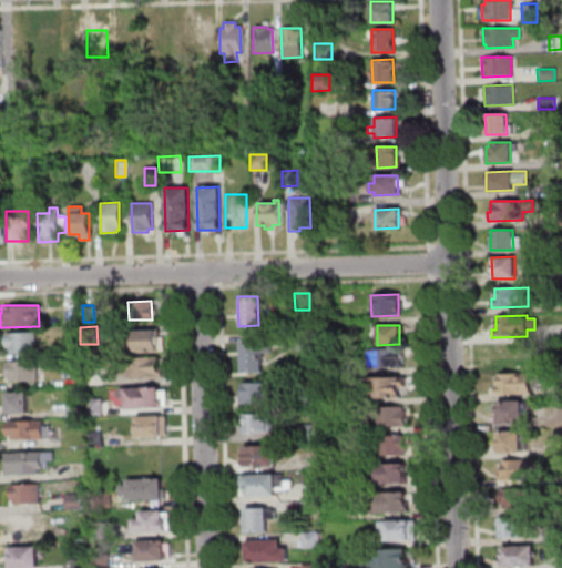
[(156,351),(133,351),(133,332),(156,331),(156,351)]
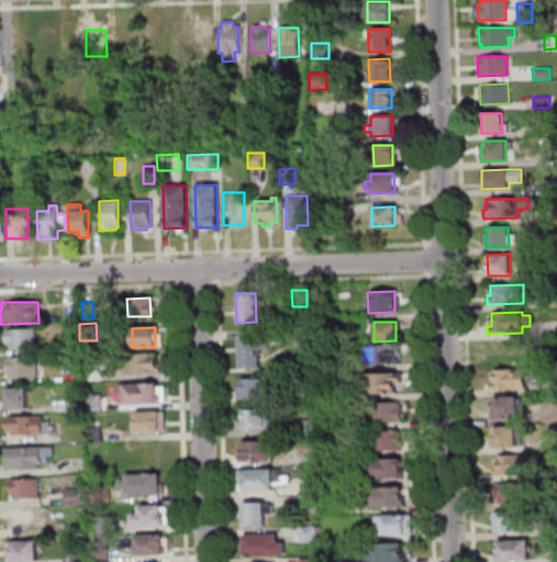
[(3,329),(32,329),(33,348),(4,349),(3,329)]
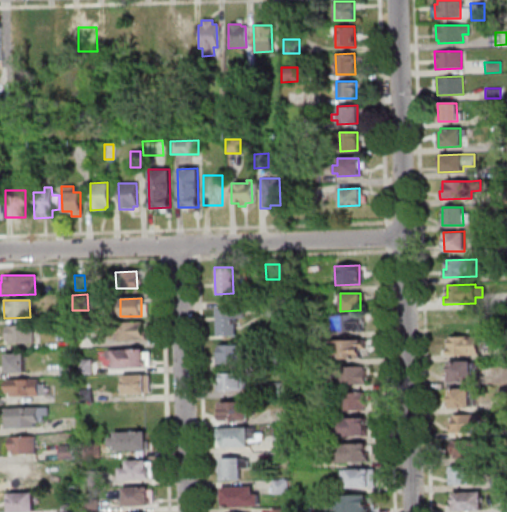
[(215,309),(234,308),(235,336),(216,336),(215,309)]
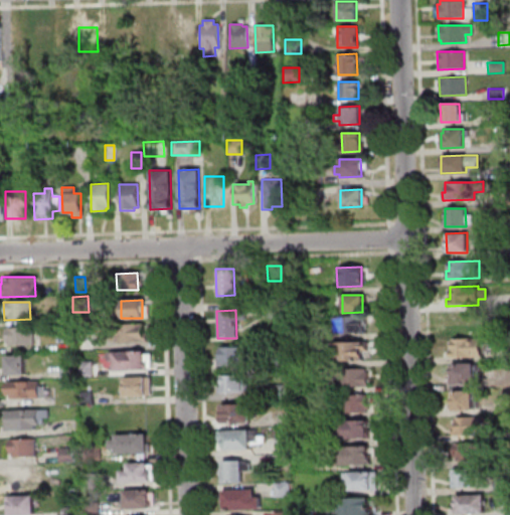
[(364,334),(334,335),(333,318),(364,317),(364,334)]
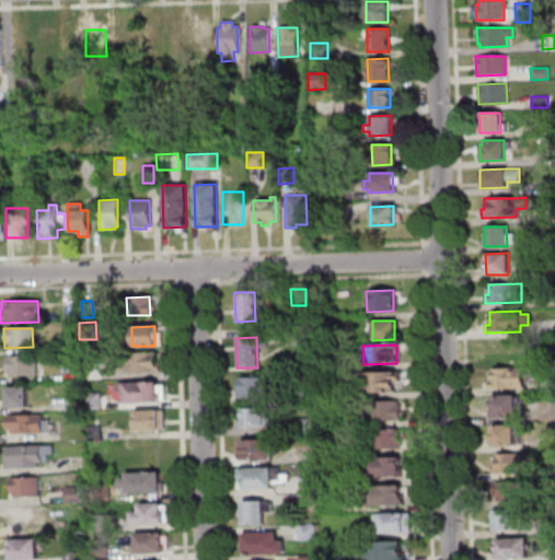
[(123,372),(123,353),(159,352),(159,371),(123,372)]
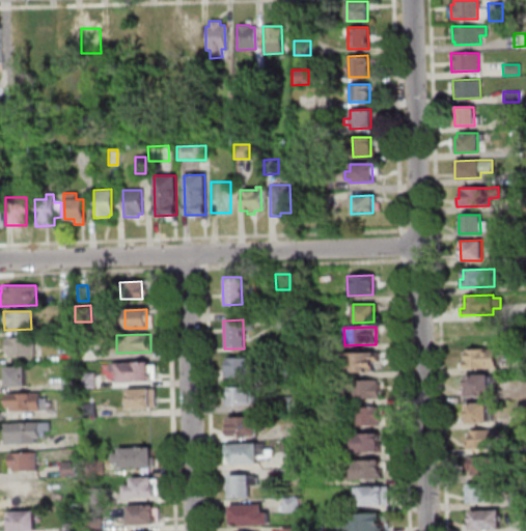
[(32,338),(33,357),(5,358),(4,338),(32,338)]
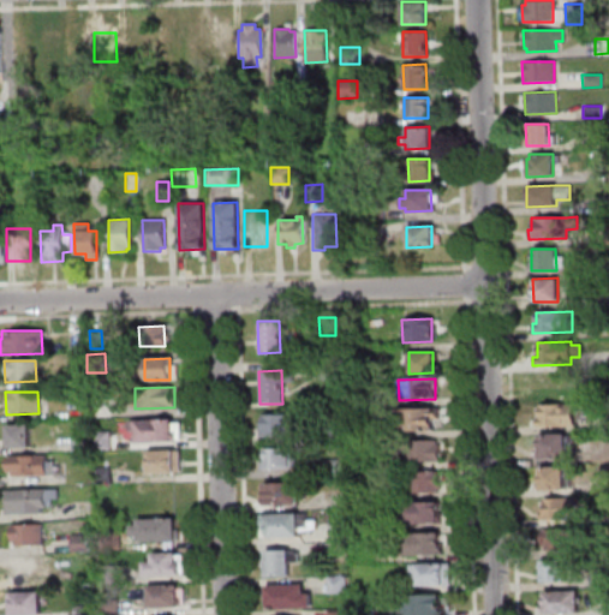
[(538,428),(535,428),(535,418),(538,418),(537,405),(573,405),(573,427),(538,428)]
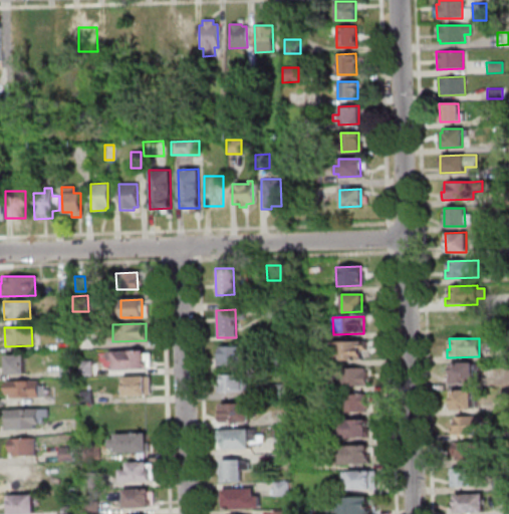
[(328,360),(328,342),(361,341),(361,359),(328,360)]
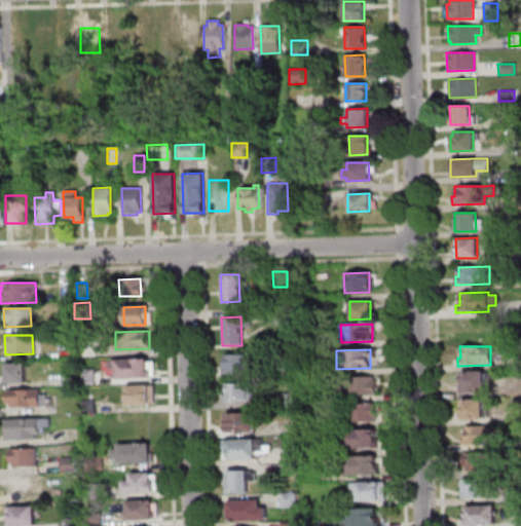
[(225,375),(219,375),(219,368),(225,367),(224,355),(249,354),(250,375),(225,375)]
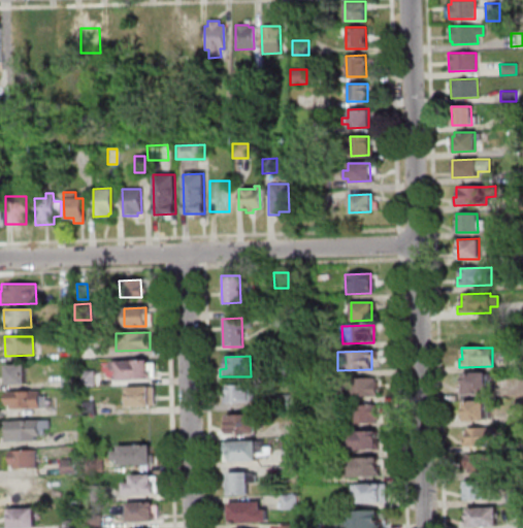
[(116,361),(146,360),(146,363),(152,363),(153,378),(146,378),(117,380),(117,370),(110,371),(109,361),(116,361)]
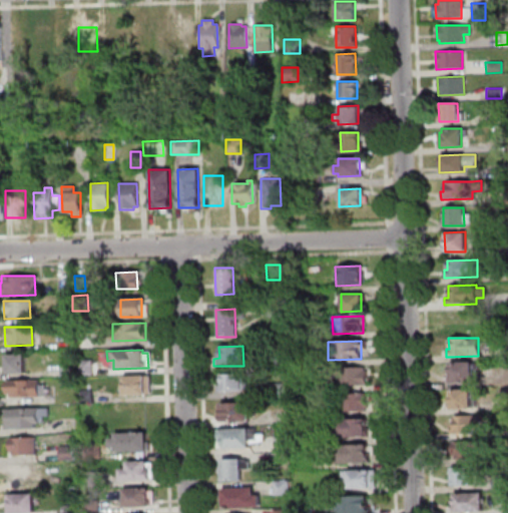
[(293,367),(292,352),(307,352),(307,367),(293,367)]
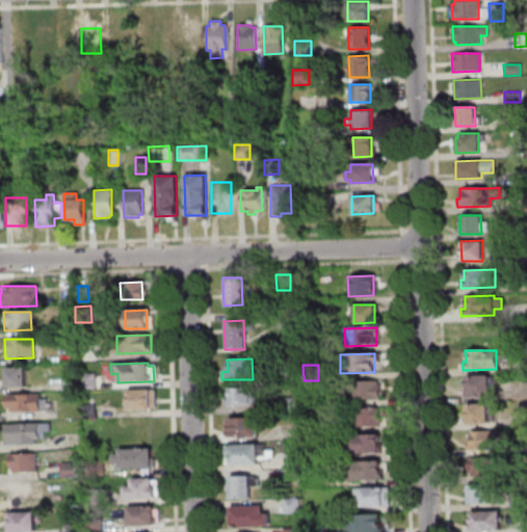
[(277,380),(277,367),(291,366),(291,380),(277,380)]
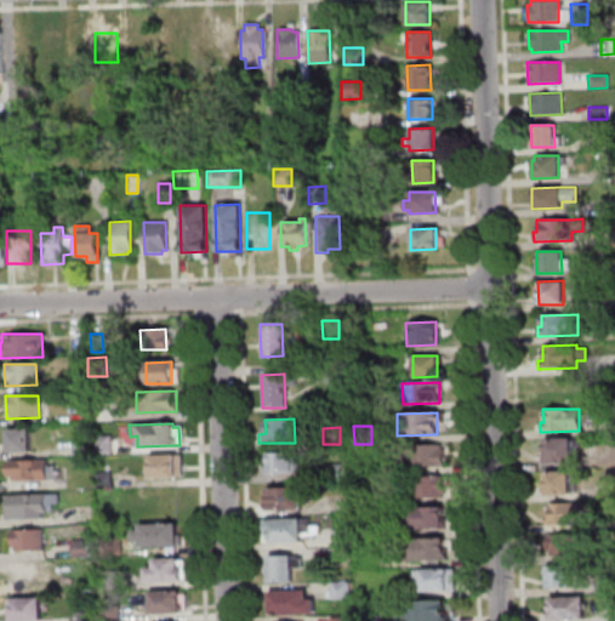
[(4,429),(27,428),(28,453),(5,453),(4,429)]
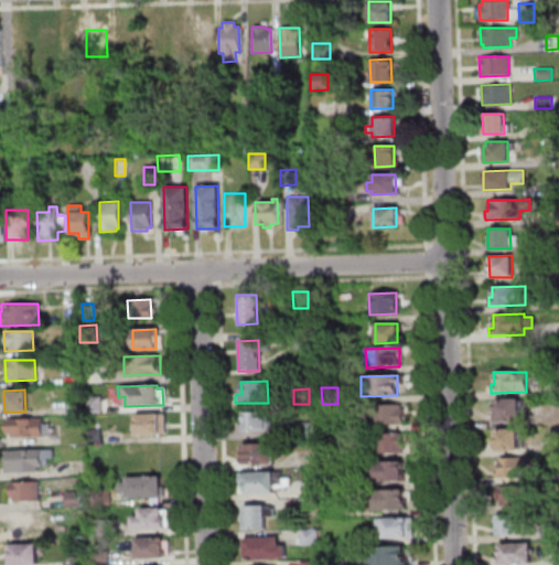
[(84,397),(99,397),(100,414),(84,414),(84,397)]
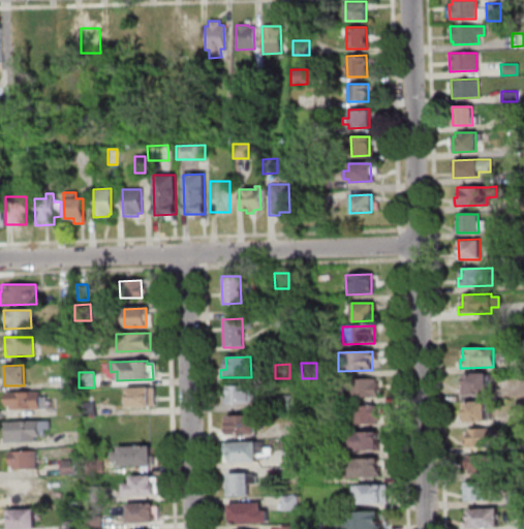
[(464,387),(463,374),(485,373),(486,374),(490,374),(490,395),(486,395),(464,396),(460,396),(460,387),(464,387)]
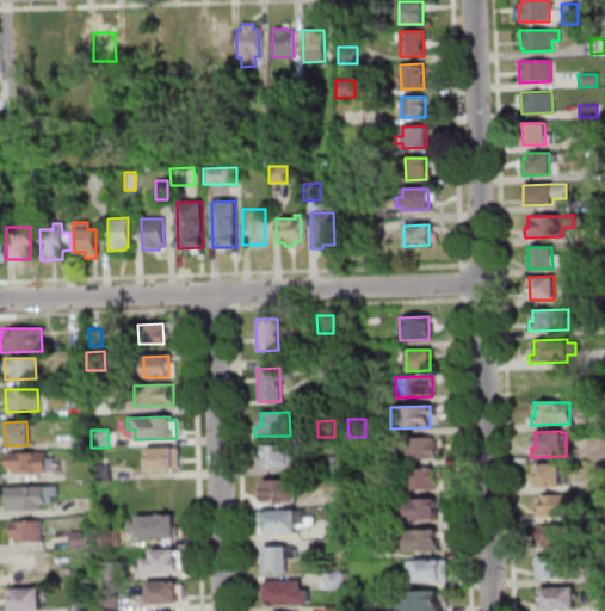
[(84,433),(84,449),(68,450),(68,433),(84,433)]
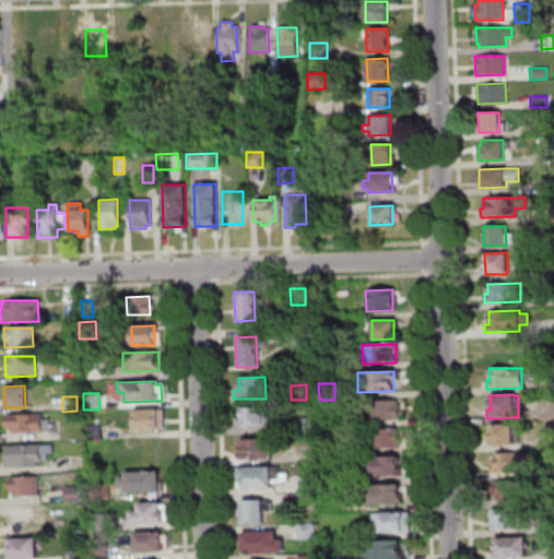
[(395,404),(398,404),(399,420),(358,421),(358,405),(358,402),(395,401),(395,404)]
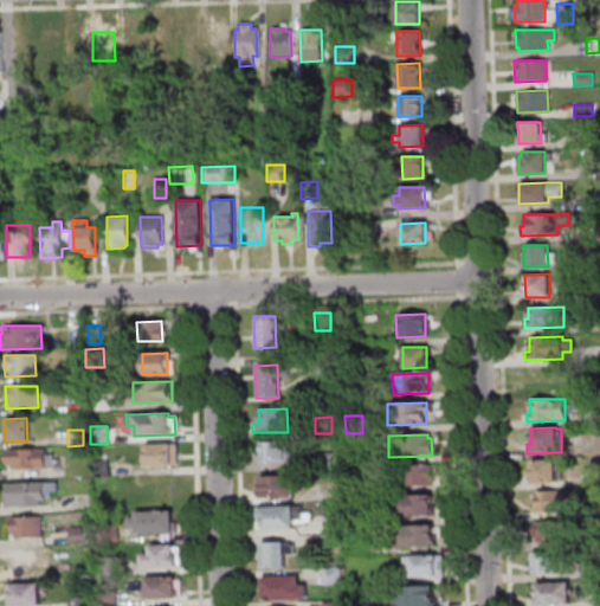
[(256,443),(285,442),(286,463),(257,464),(253,464),(253,453),(257,452),(256,443)]
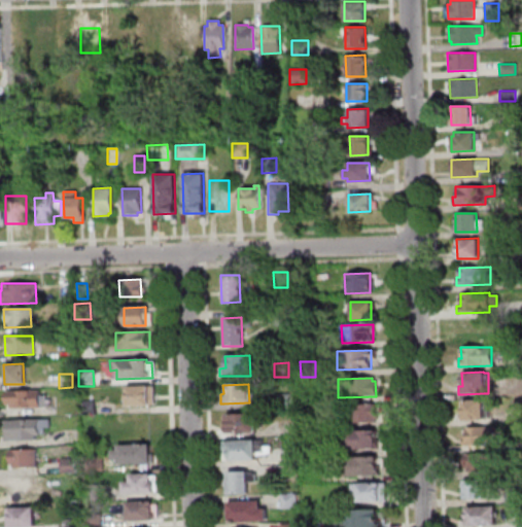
[(126,386),(147,386),(148,406),(126,406),(126,386)]
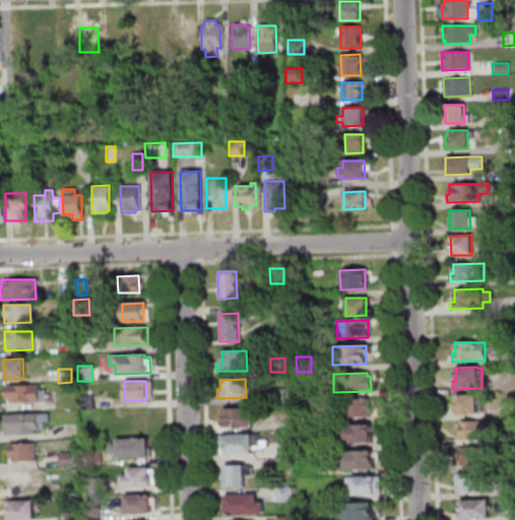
[(5,386),(38,385),(39,402),(6,403),(5,386)]
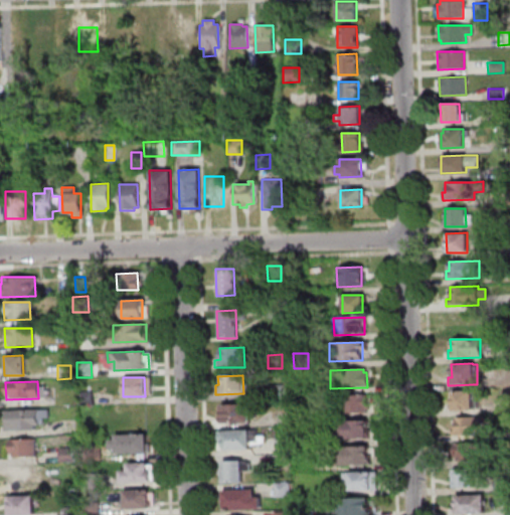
[(309,383),(309,395),(293,396),(293,383),(309,383)]
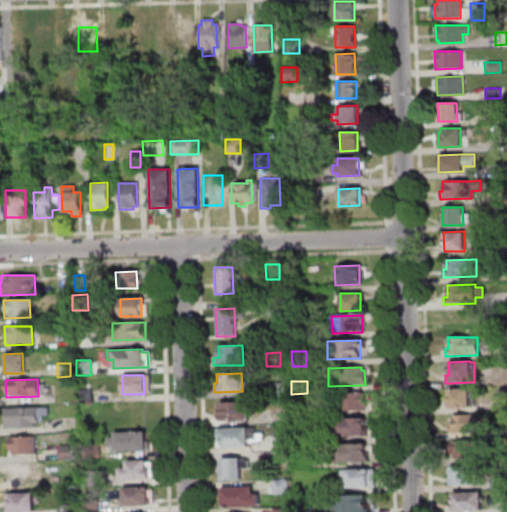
[(265,396),(265,384),(279,384),(279,396),(265,396)]
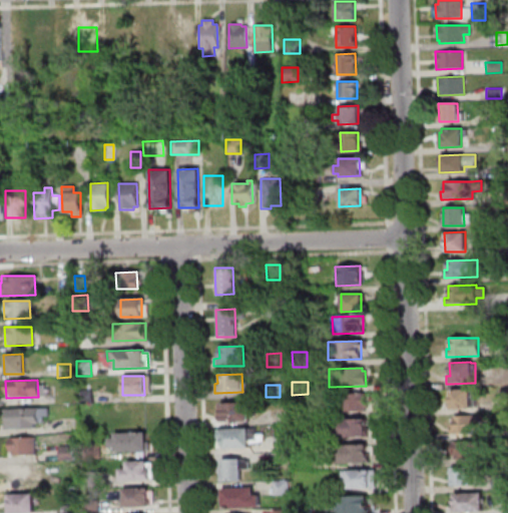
[(449,389),(470,389),(470,392),(473,392),(474,406),(470,406),(470,409),(450,410),(447,410),(447,403),(450,403),(449,389)]
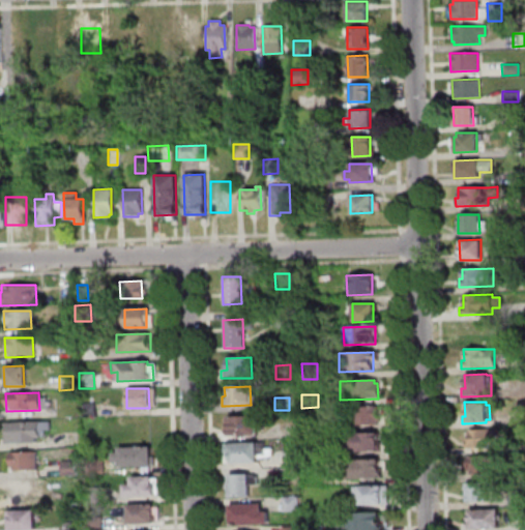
[(92,403),(93,416),(81,417),(81,404),(92,403)]
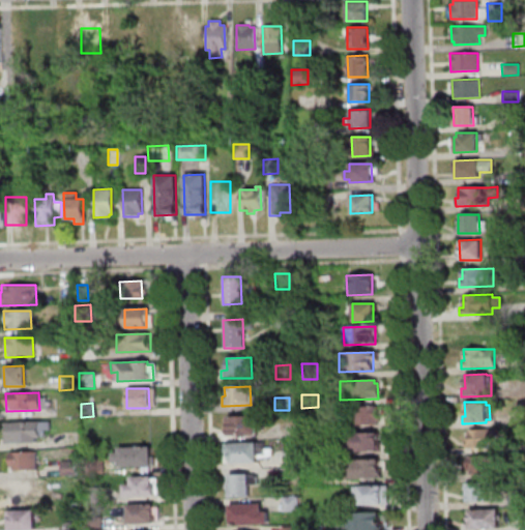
[(348,424),(348,407),(375,406),(378,406),(379,421),(375,421),(375,424),(348,424)]
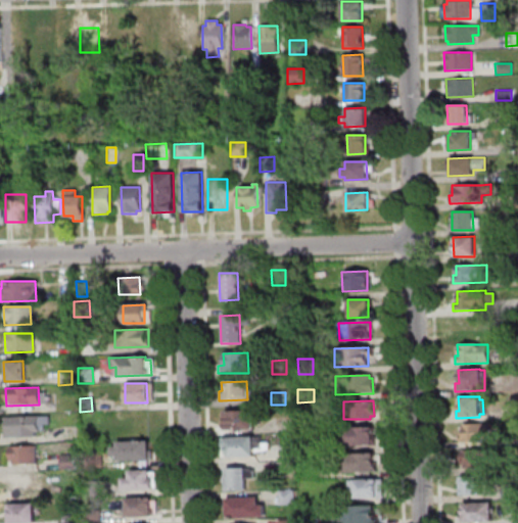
[(225,431),(222,431),(222,423),(224,423),(224,411),(251,410),(251,430),(225,431)]
